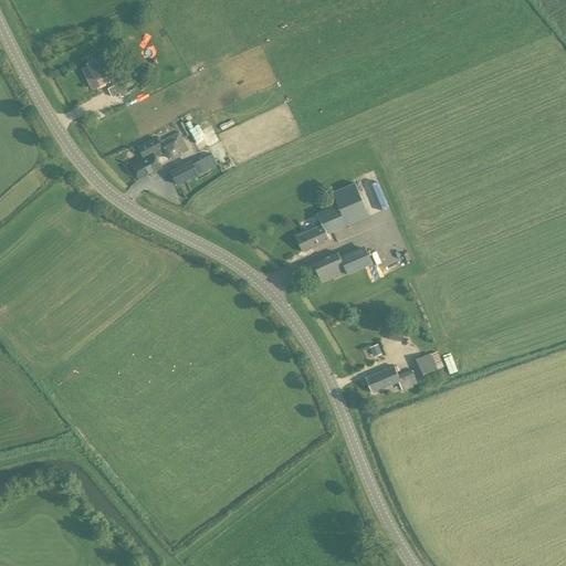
[(127,31),(130,38),(140,30),(136,24),(127,31)]
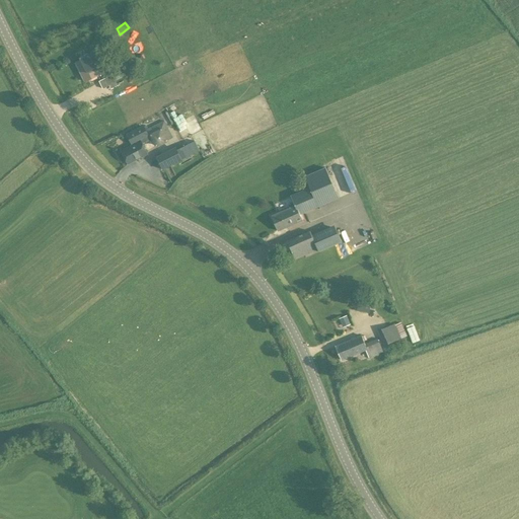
[(94,52),(80,59),(81,61),(75,64),(84,82),(98,75),(95,69),(101,66),(94,52)]
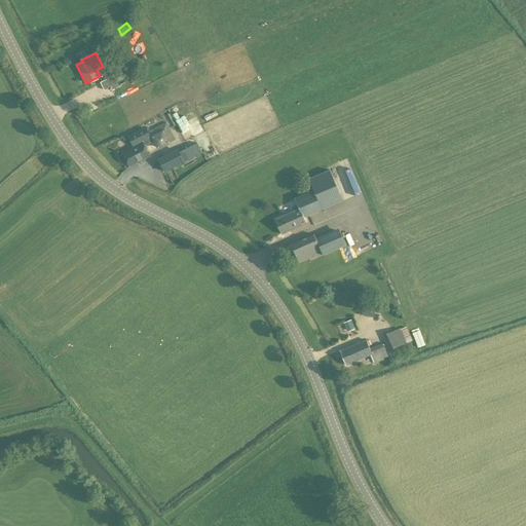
[(112,90),(119,87),(117,82),(127,77),(124,72),(114,77),(114,76),(101,83),(104,90),(111,87),(112,90)]
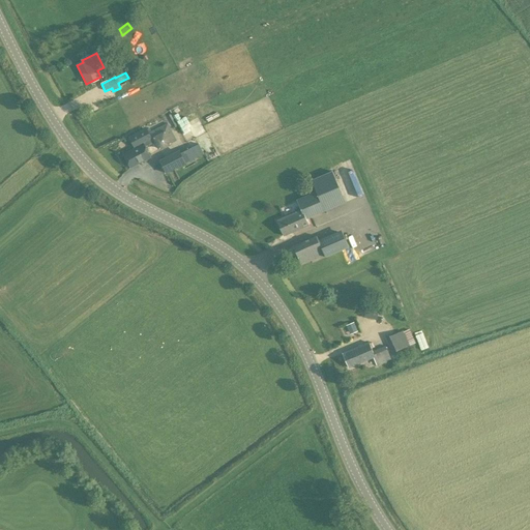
[(151,133),(159,149),(176,141),(168,124),(151,133)]
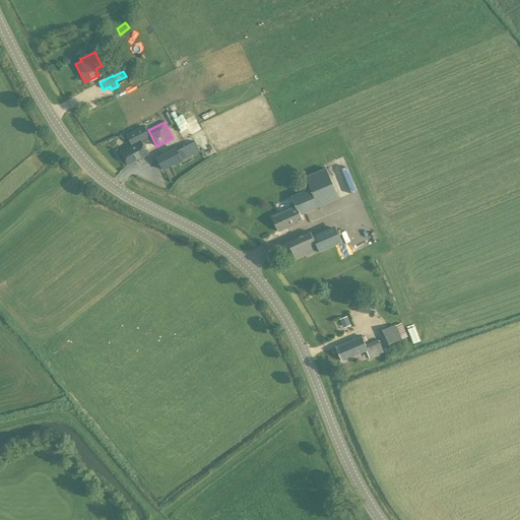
[(129,166),(147,155),(140,141),(149,137),(144,127),(127,136),(132,146),(122,151),(129,166)]
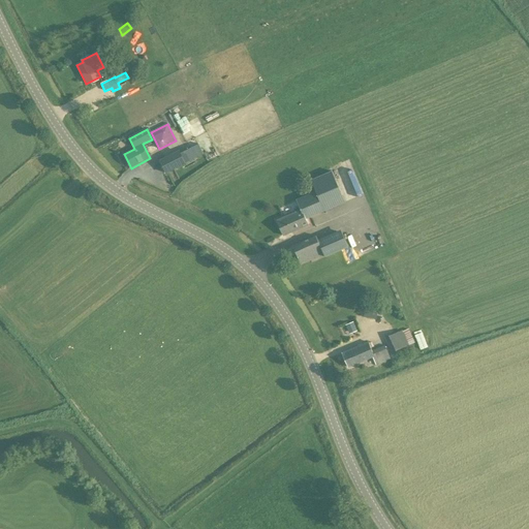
[(204,154),(199,144),(181,153),(180,151),(159,161),(165,174),(186,163),(204,154)]
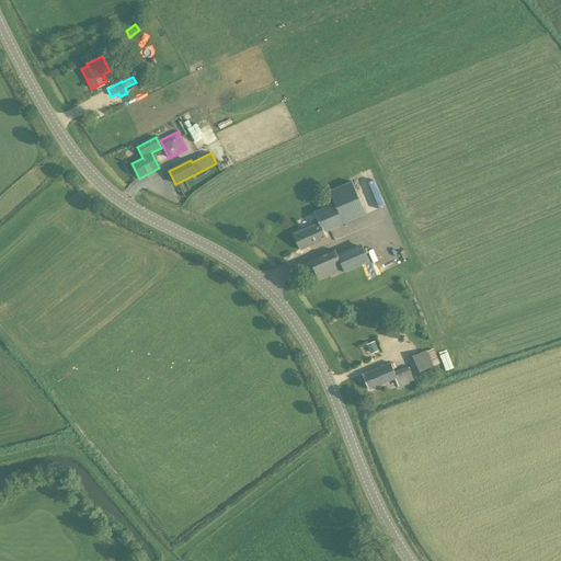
[(327,239),(324,232),(343,225),(366,215),(352,181),(329,191),(334,203),(313,212),(319,224),(293,235),(300,250),(327,239)]
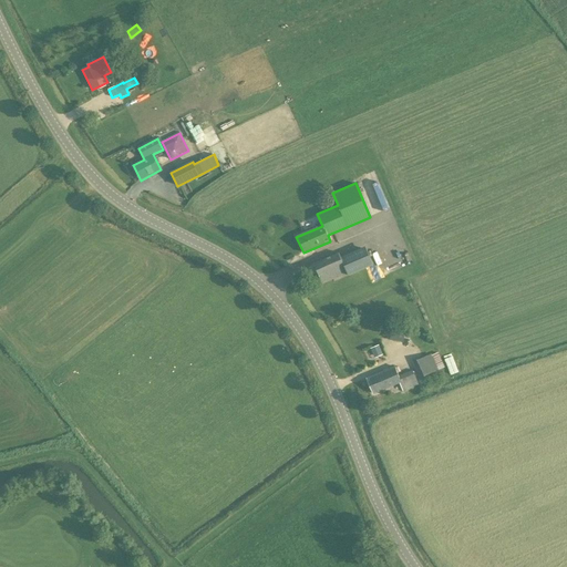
[(341,260),(339,254),(313,264),(322,284),(347,272),(348,276),(373,265),(367,250),(341,260)]
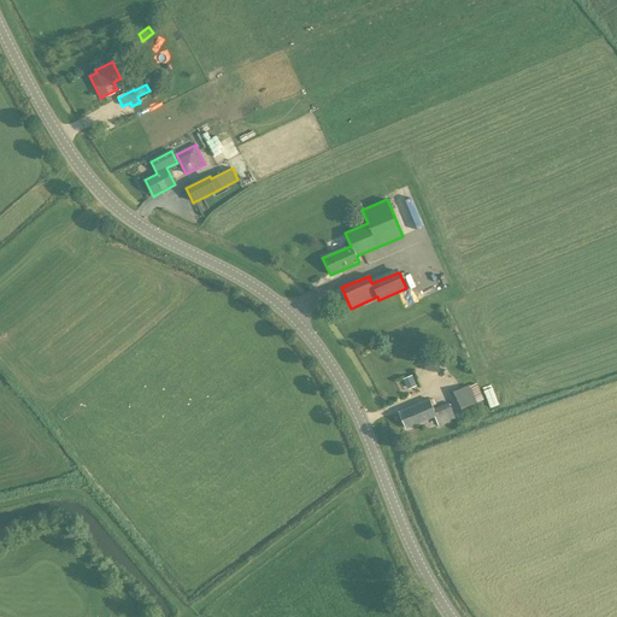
[(428,357),(424,369),(439,372),(441,362),(428,357)]
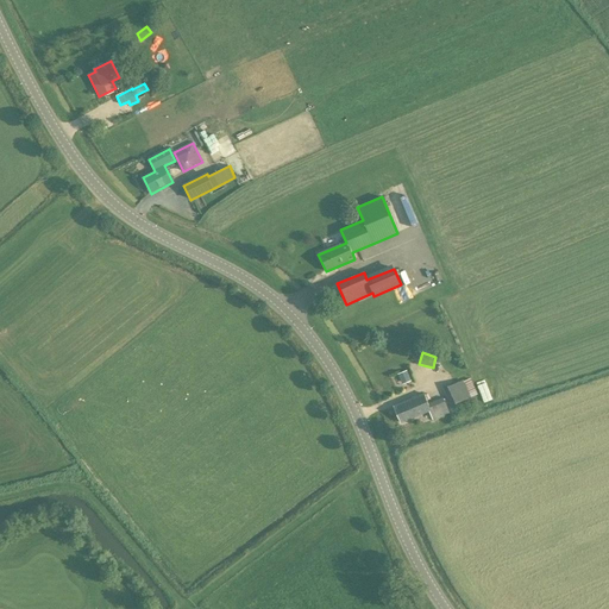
[(409,378),(407,371),(397,375),(401,382),(409,378)]
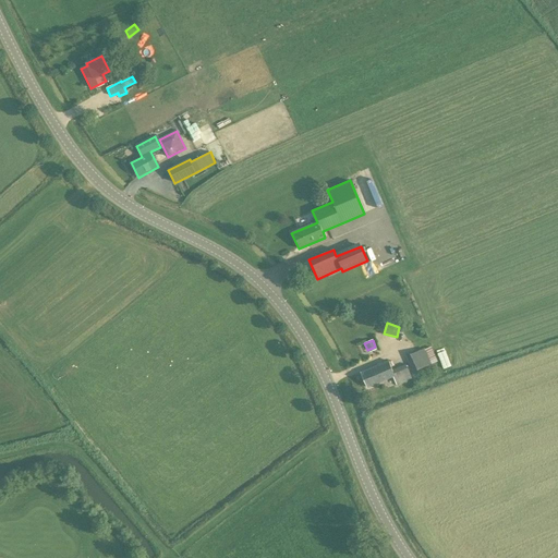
[(424,350),(424,349),(405,356),(413,372),(432,365),(437,362),(431,347),(424,350)]
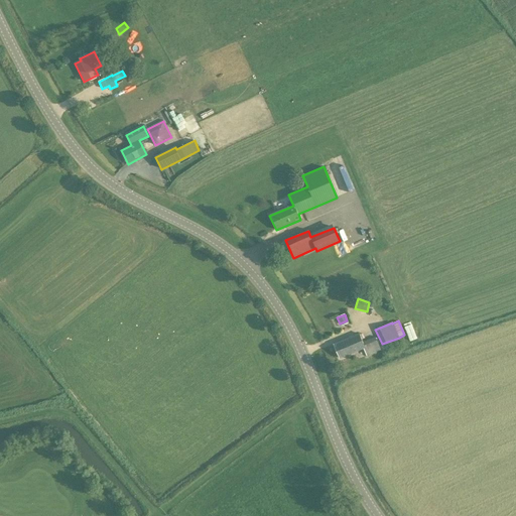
[(362,343),(359,334),(334,345),(340,359),(363,349),(367,356),(381,350),(375,337),(362,343)]
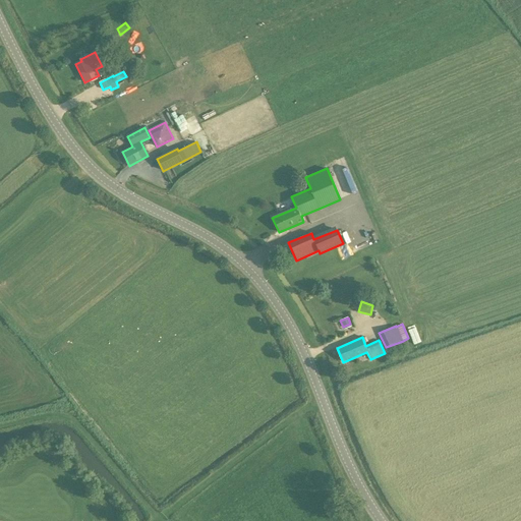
All buildings are outlined.
